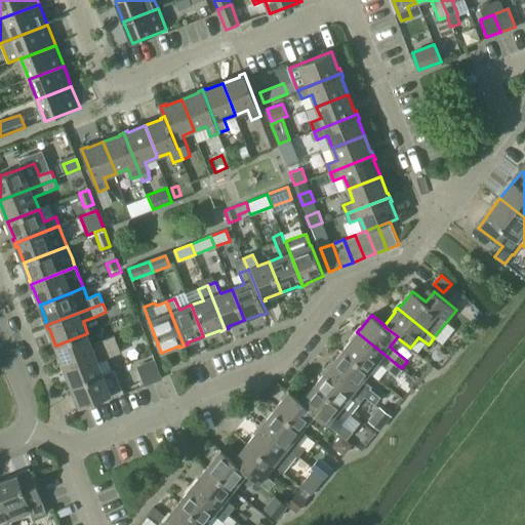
[(355,336),(344,351),(370,371),(379,379),(388,369),(398,377),(403,370),(401,368),(394,362),(357,332),(356,332),(354,335),(355,336)]
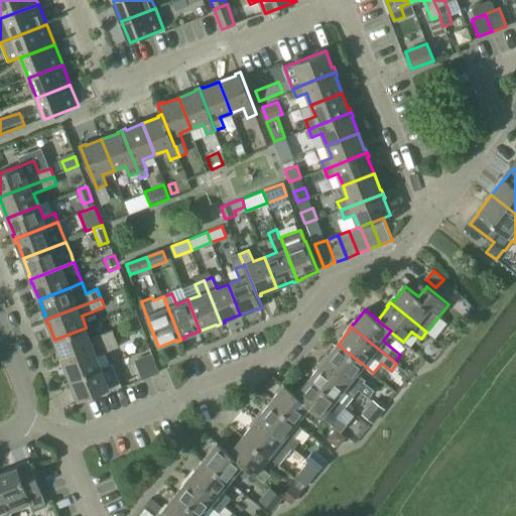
[(86,328),(54,340),(61,356),(59,356),(61,360),(117,339),(114,330),(91,339),(86,328)]
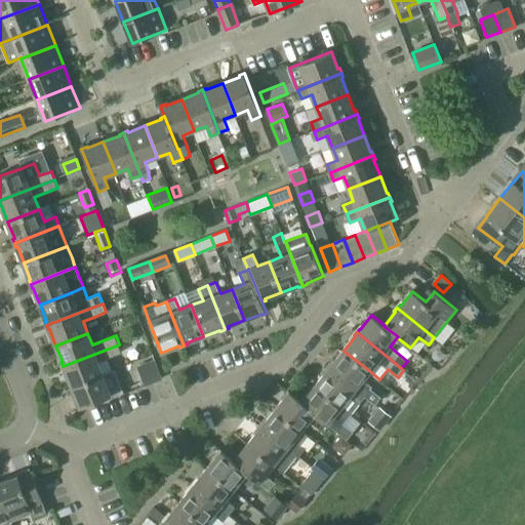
[(119,345),(63,366),(65,371),(66,370),(72,387),(104,374),(98,362),(122,353),(119,345)]
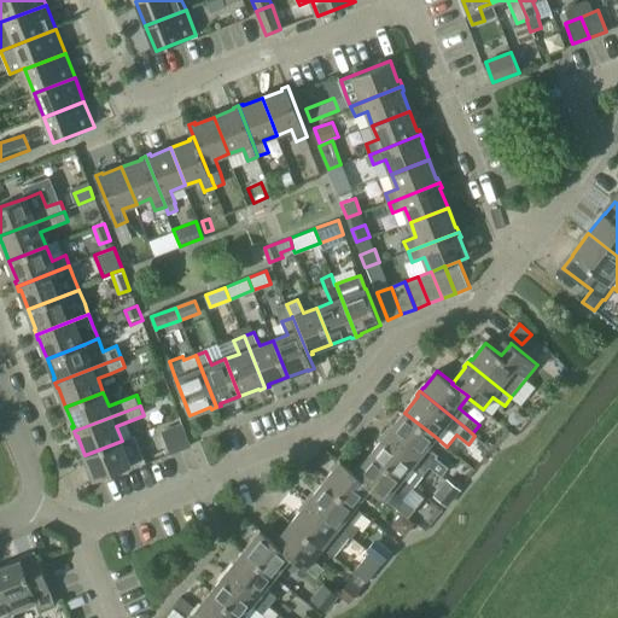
[(388,432),(386,432),(431,467),(442,476),(449,467),(426,449),(436,437),(404,413),(391,429),(390,427),(388,432)]
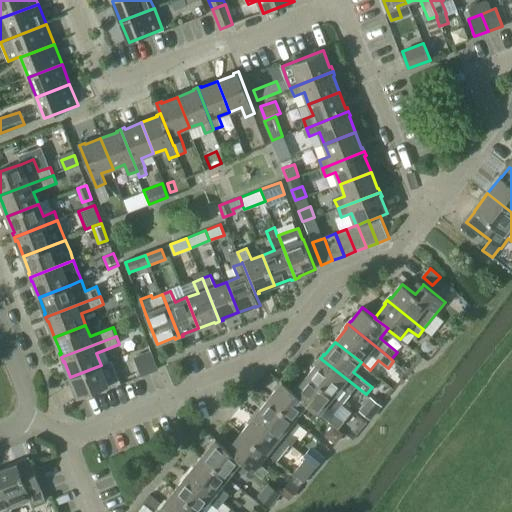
[(142,377),(159,371),(151,351),(134,357),(142,377)]
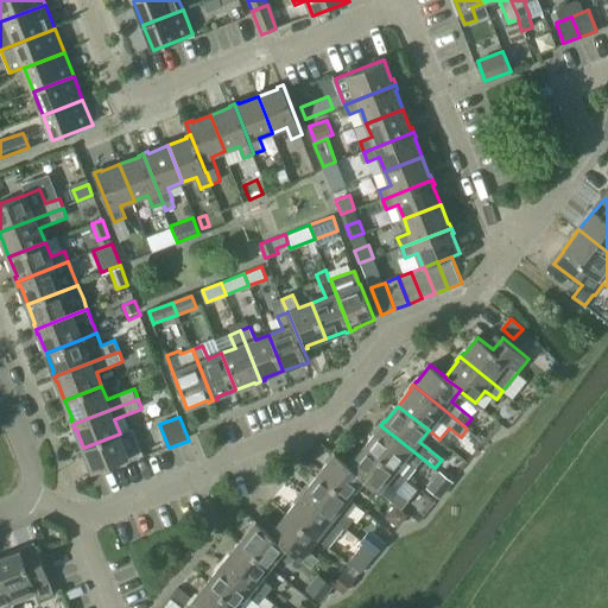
[(379,430),(366,445),(397,470),(407,480),(417,468),(424,460),(380,425),(378,429),(379,430)]
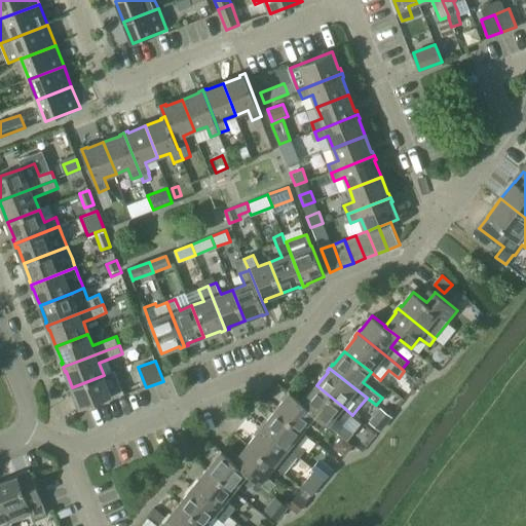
[(72,387),(78,404),(77,405),(79,409),(123,391),(120,382),(109,387),(104,375),(72,387)]
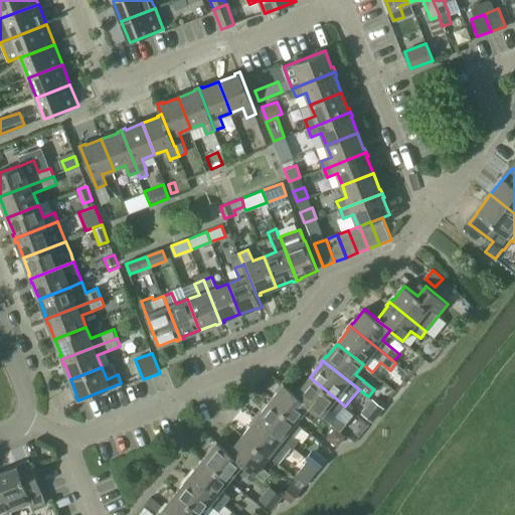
[(296,393),(319,413),(334,425),(341,432),(347,423),(337,415),(345,406),(336,398),(310,377),(300,391),(298,390),(296,393)]
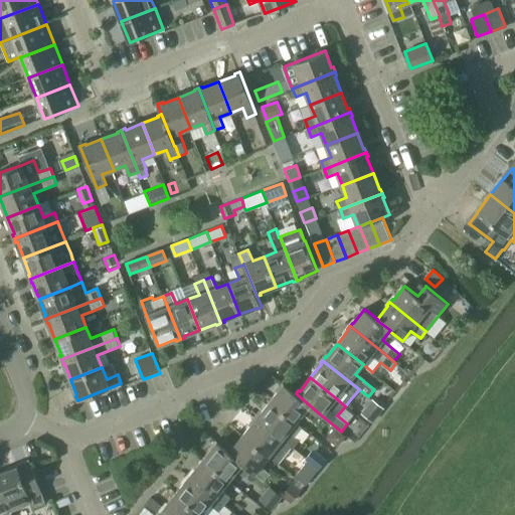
[(271,401),(297,422),(304,412),(314,420),(319,413),(296,393),(284,383),(281,387),(282,388),(271,401)]
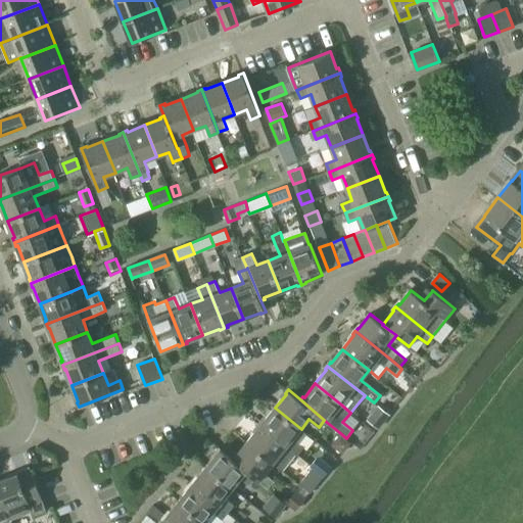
[(378,405),(367,420),(378,428),(379,429),(390,414),(389,414),(378,405)]
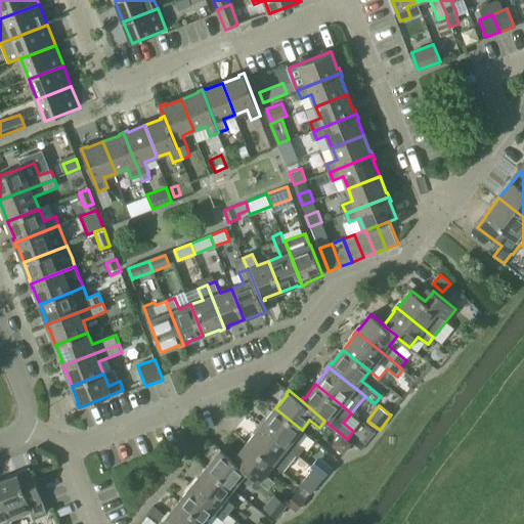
[(260,425),(296,453),(298,454),(303,447),(299,444),(307,434),(302,430),(275,408),(264,423),(263,422),(260,425)]
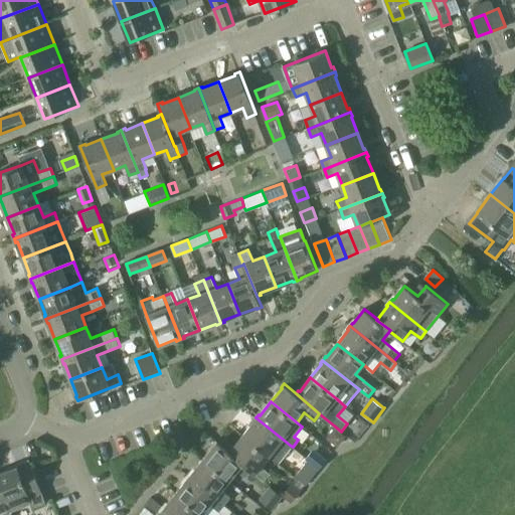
[(243,436),(270,457),(278,463),(291,446),(255,417),(253,420),(254,421),(243,436)]
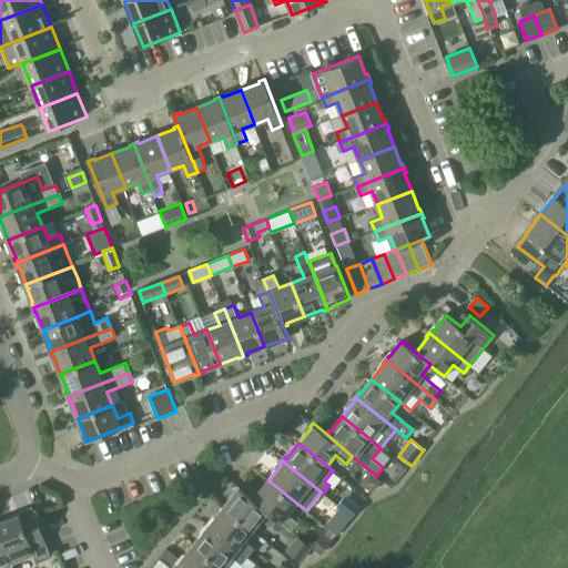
[(368,469),(359,480),(372,490),(379,479),(381,479),(376,476),(368,469)]
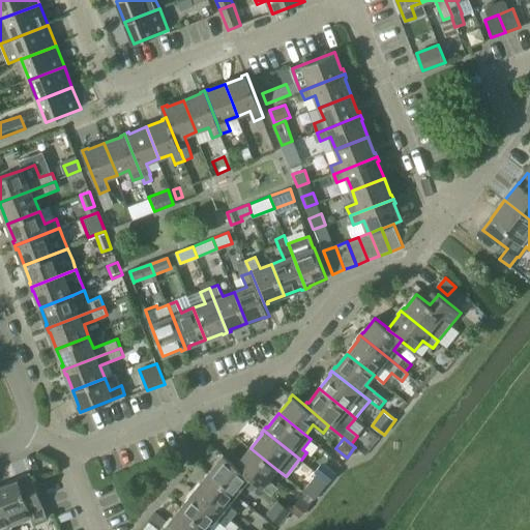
[(236,464),(235,465),(260,484),(272,495),(278,488),(269,479),(277,470),(251,448),(239,462),(238,461),(236,464)]
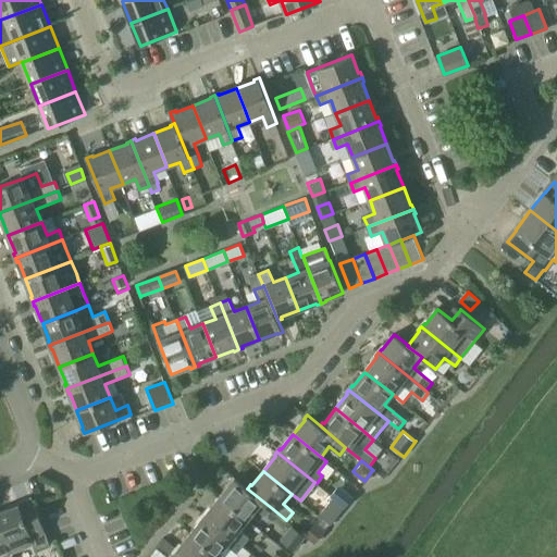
[(220,497),(248,520),(248,519),(257,509),(267,517),(273,509),(247,489),(248,487),(235,478),(234,477),(231,481),(232,482),(220,497)]
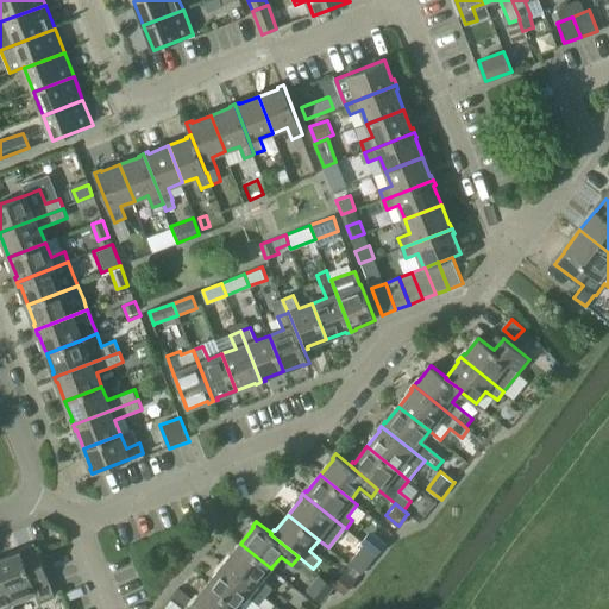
[(370,528),(360,540),(376,553),(385,541),(370,528)]
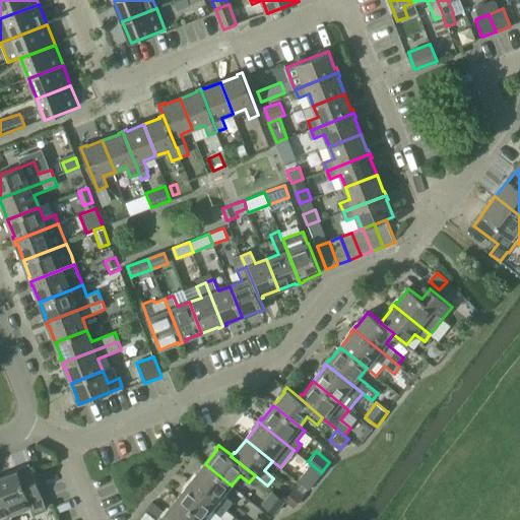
[(191,480),(228,510),(234,503),(223,495),(232,485),(205,464),(195,477),(194,476),(191,480)]
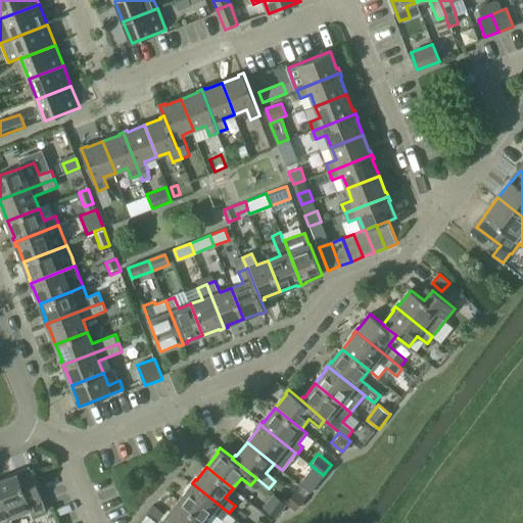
[(0,481),(0,488),(11,519),(32,511),(34,517),(48,512),(31,469),(0,481)]
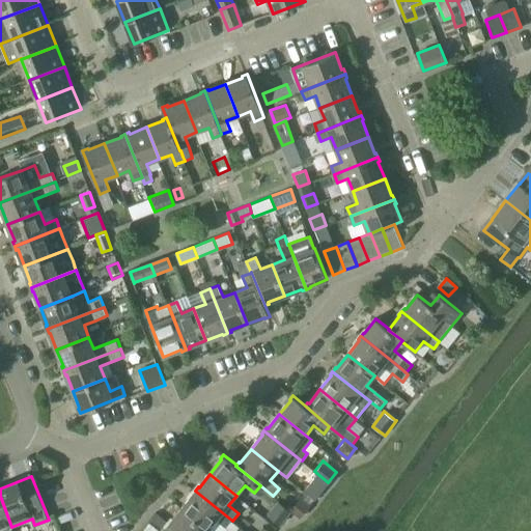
[(312,481),(304,492),(315,500),(324,490),(312,481)]
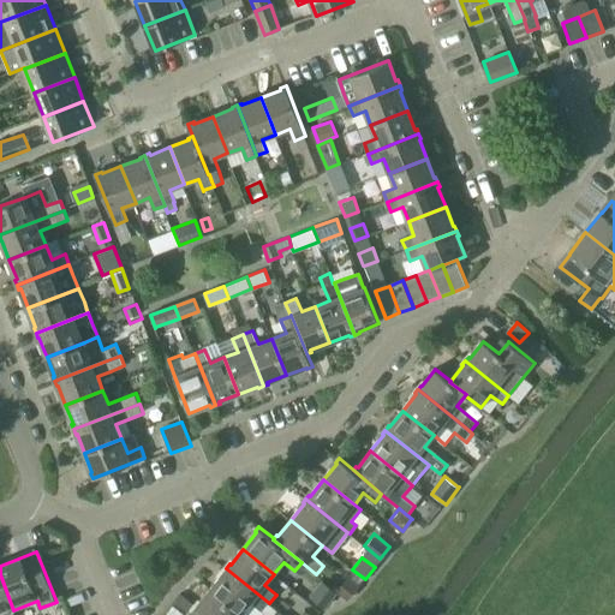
[(224,573),(210,589),(242,614),(251,602),(262,611),(269,603),(226,568),(222,572),(224,573)]
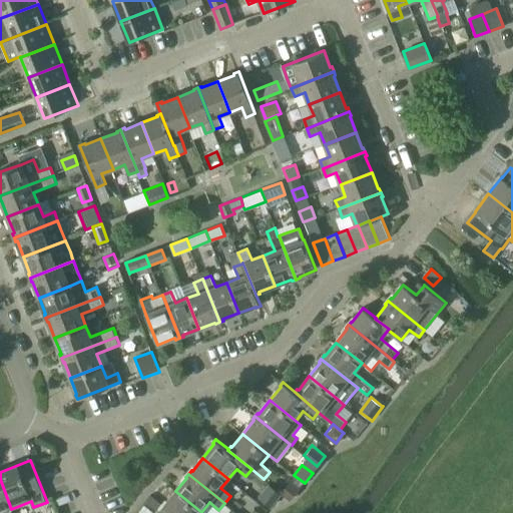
[(0,512),(11,509),(0,479),(0,512)]
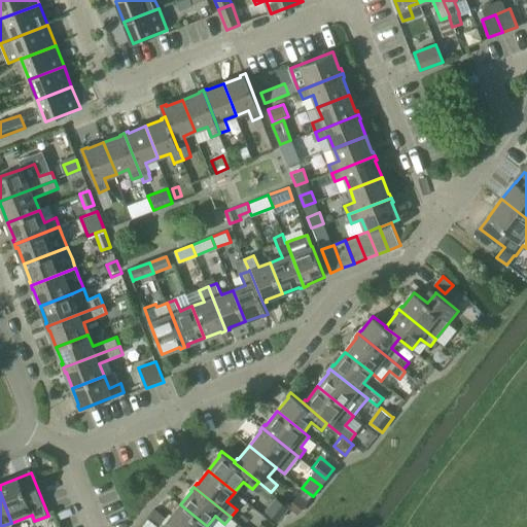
[(299,494),(289,506),(299,515),(309,501),(299,494)]
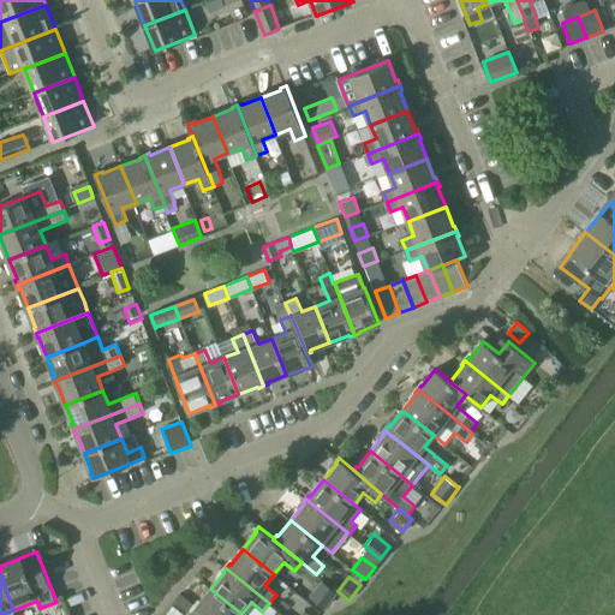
[(323,580),(309,596),(323,609),(338,592),(323,580)]
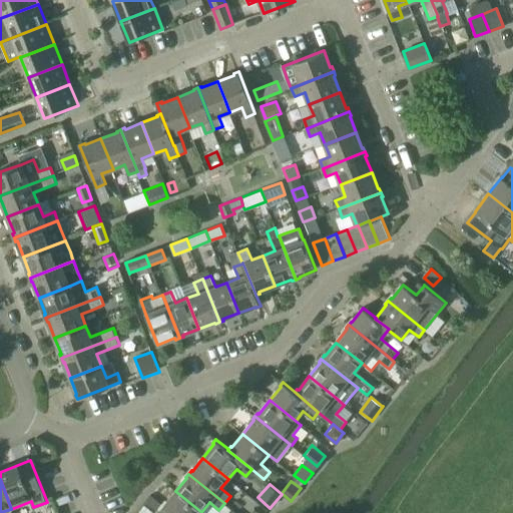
[(161,507),(161,508),(167,512),(200,512),(201,512),(175,491),(165,505),(164,504),(161,507)]
